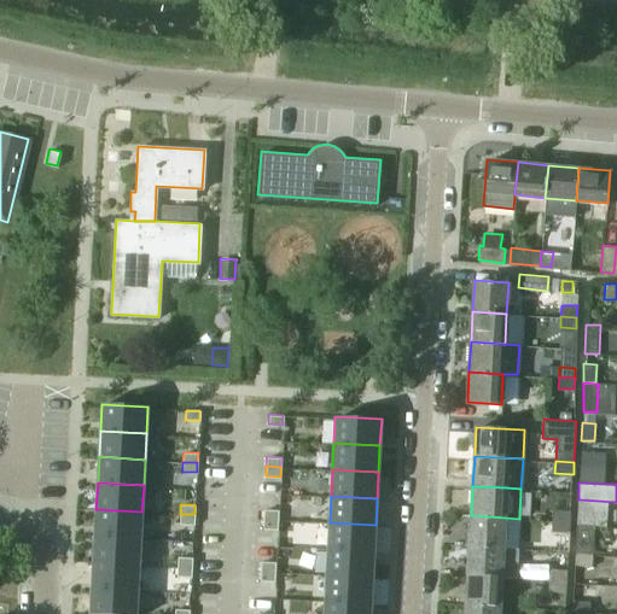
[(140,538),(141,512),(95,509),(94,536),(140,538)]
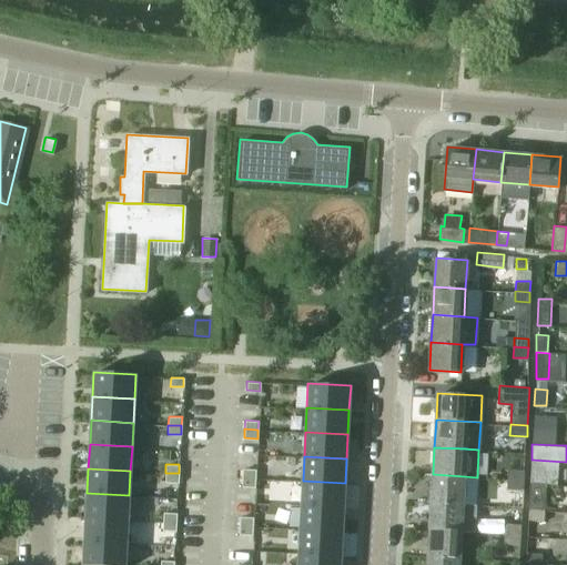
[(242,468),(242,477),(255,477),(255,468),(242,468)]
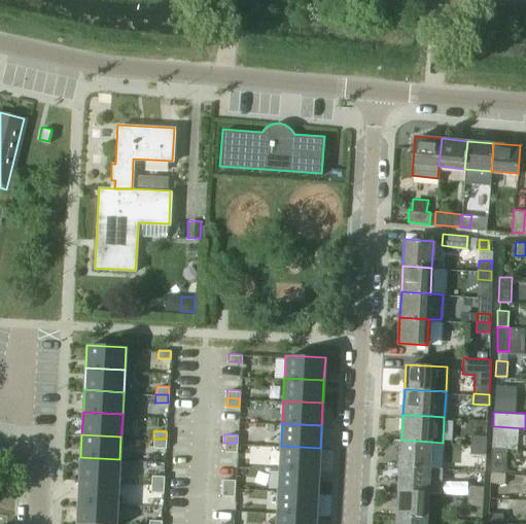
[(486,445),(487,435),(471,434),(470,444),(486,445)]
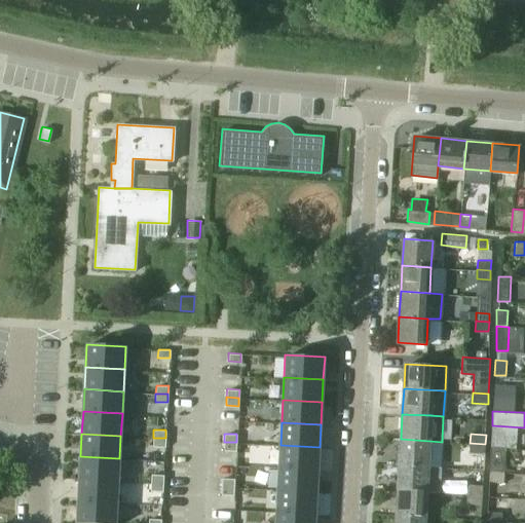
[(153,438),(152,446),(164,446),(165,438),(153,438)]
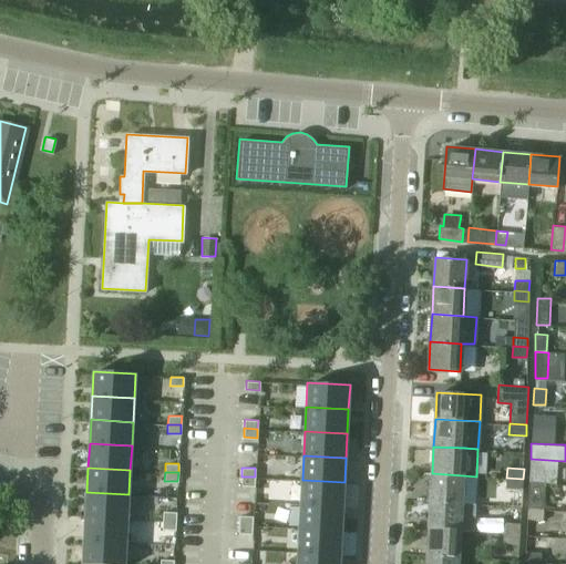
[(462,502),(463,475),(432,473),(430,501),(462,502)]
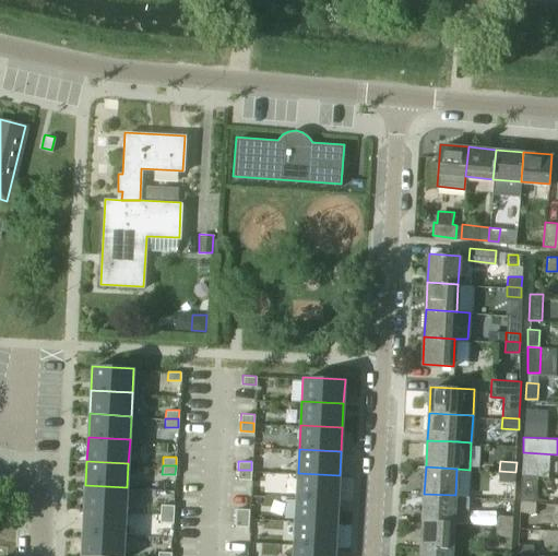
[(238,470),(237,478),(250,478),(251,470),(238,470)]
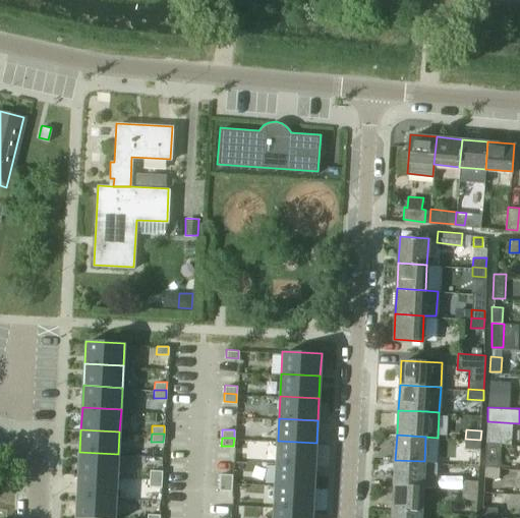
[(465,439),(465,449),(480,450),(480,440),(465,439)]
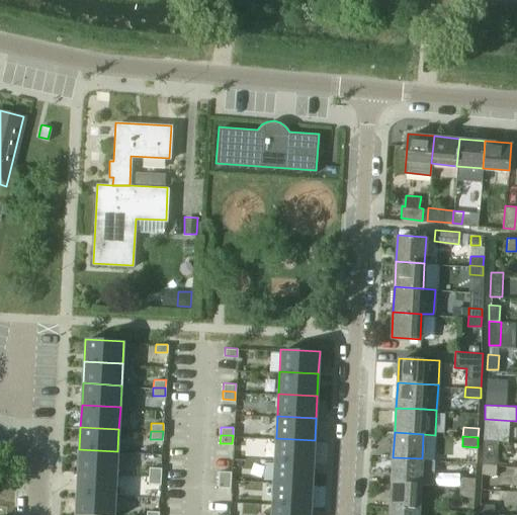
[(314,462),(315,440),(276,438),(274,460),(314,462)]
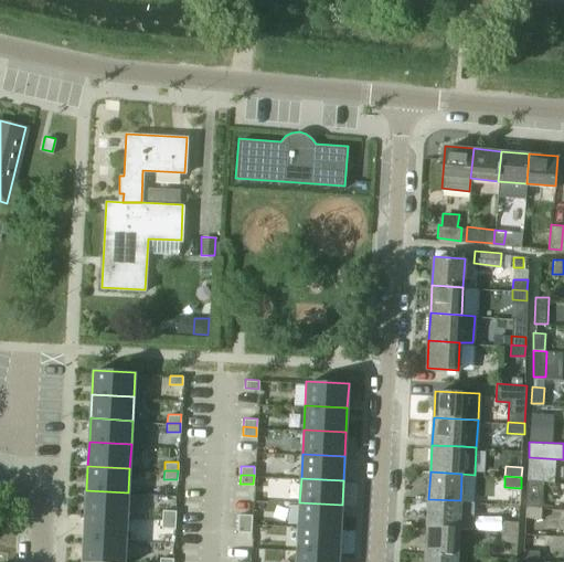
[(542,507),(544,480),(527,479),(525,506),(542,507)]
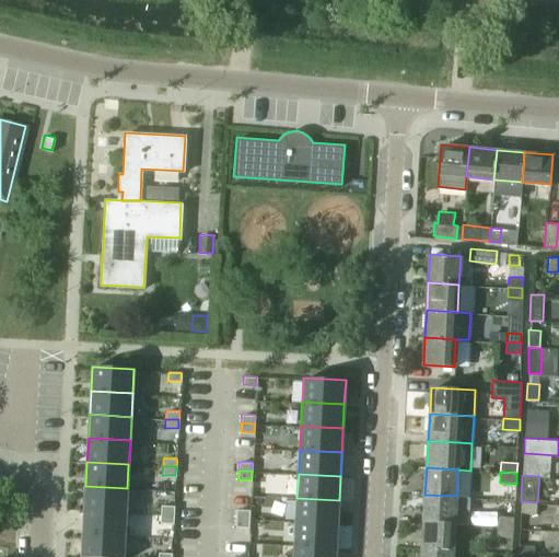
[(126,512),(127,488),(85,486),(84,510),(126,512)]
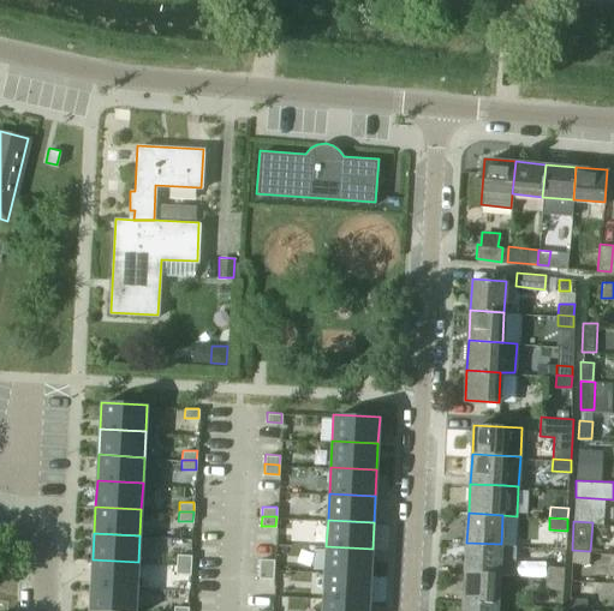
[(466,543),(465,571),(499,574),(513,574),(516,545),(501,544),(466,543)]
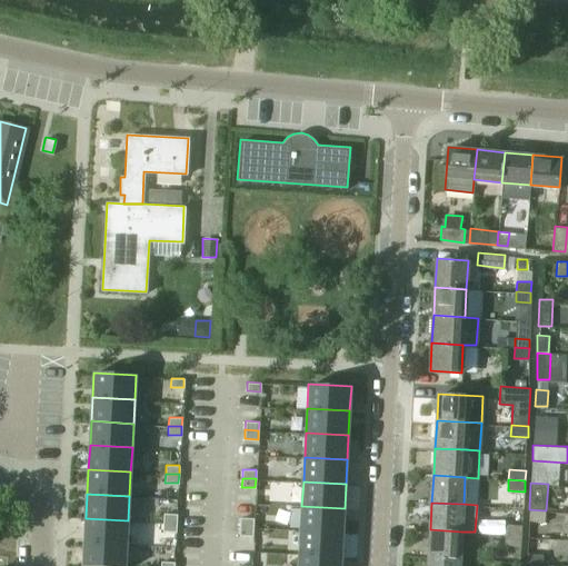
[(342,533),(345,508),(301,506),(300,529),(342,533)]
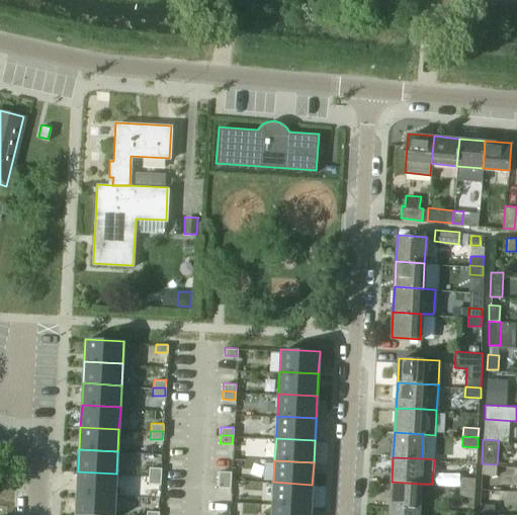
[(497,475),(497,464),(482,463),(481,474),(497,475)]
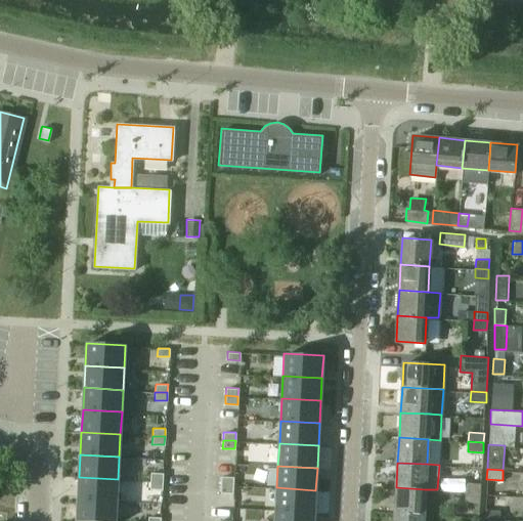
[(150,472),(149,480),(162,481),(163,473),(150,472)]
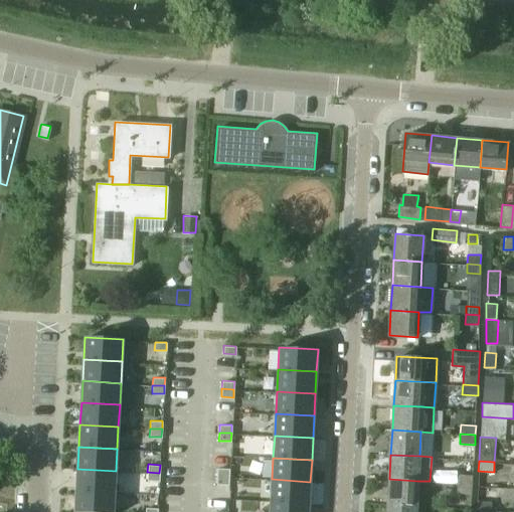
[(217,468),(216,476),(228,476),(229,468),(217,468)]
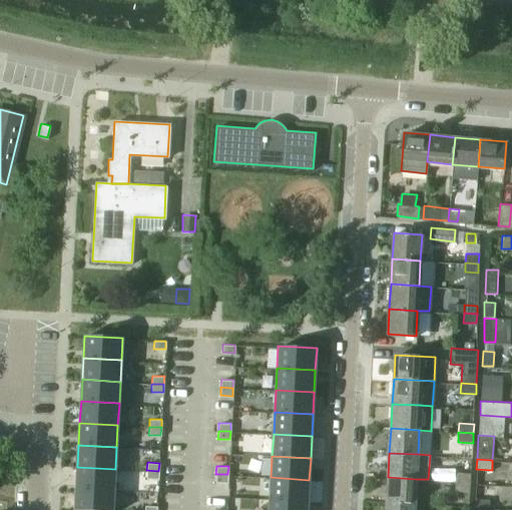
[(114,491),(115,469),(77,467),(76,488),(114,491)]
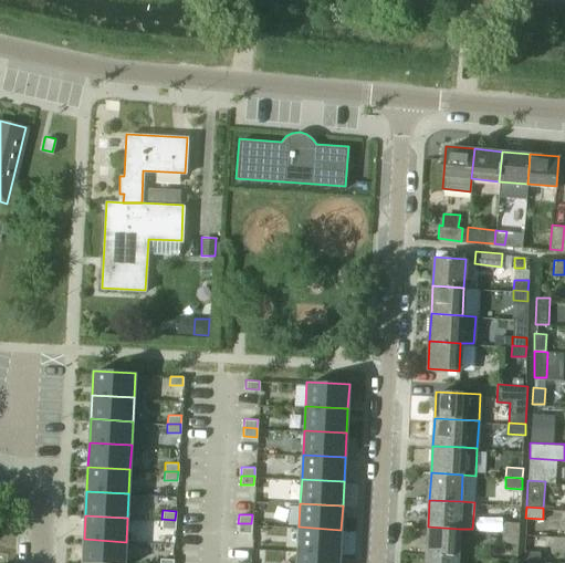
[(161,519),(161,528),(175,529),(175,520),(161,519)]
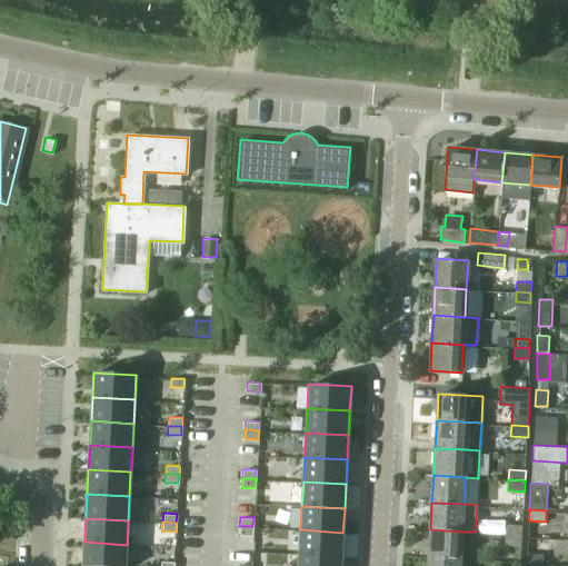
[(521,535),(522,525),(506,524),(505,534),(521,535)]
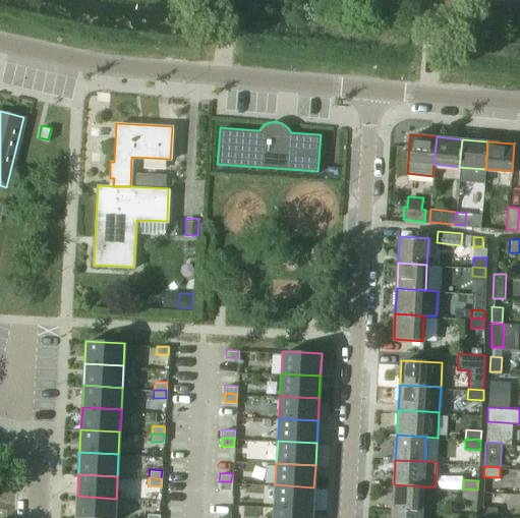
[(219,481),(219,490),(231,490),(231,481),(219,481)]
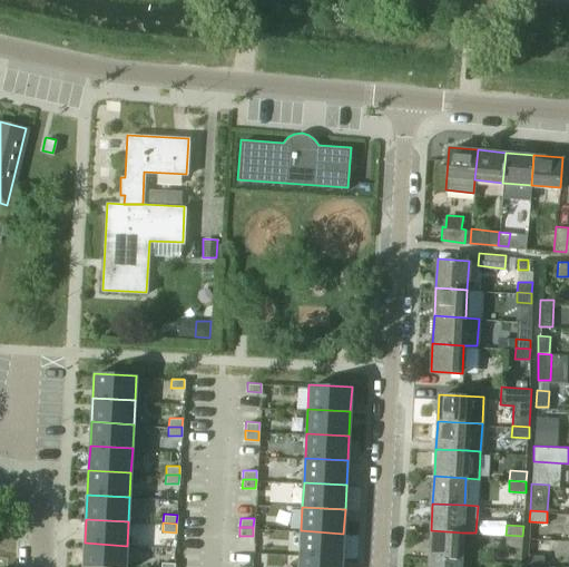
[(342,557),(343,534),(301,530),(300,555),(342,557)]
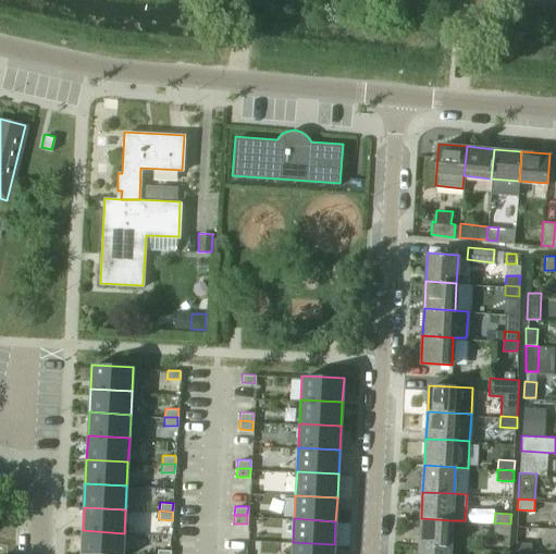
[(451,546),(452,520),(421,518),(420,545),(451,546)]
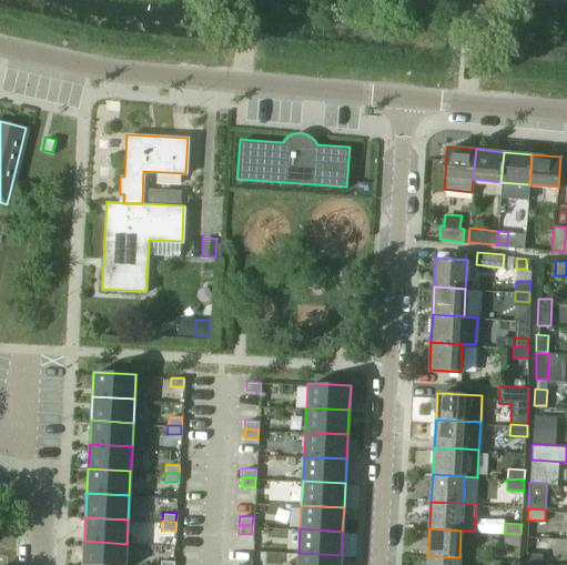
[(520,545),(520,534),(504,533),(503,544),(520,545)]
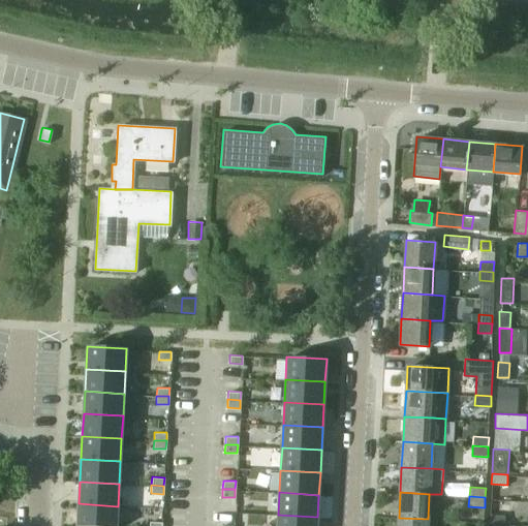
[(116,525),(118,506),(79,503),(76,525),(116,525)]
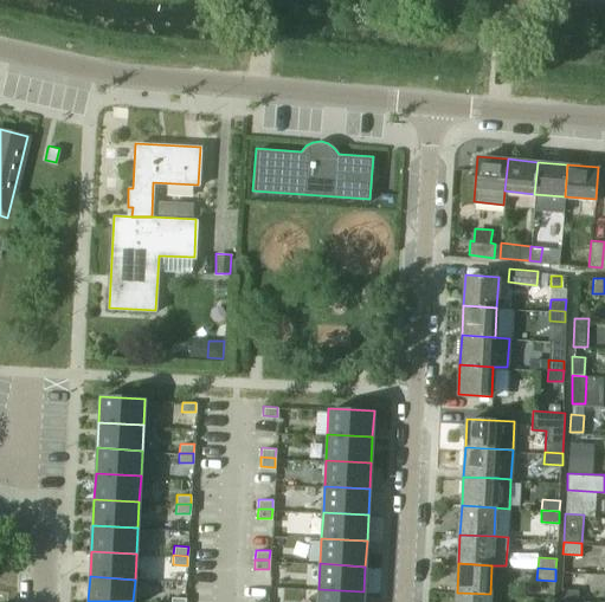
[(579,600),(580,589),(561,588),(560,599),(579,600)]
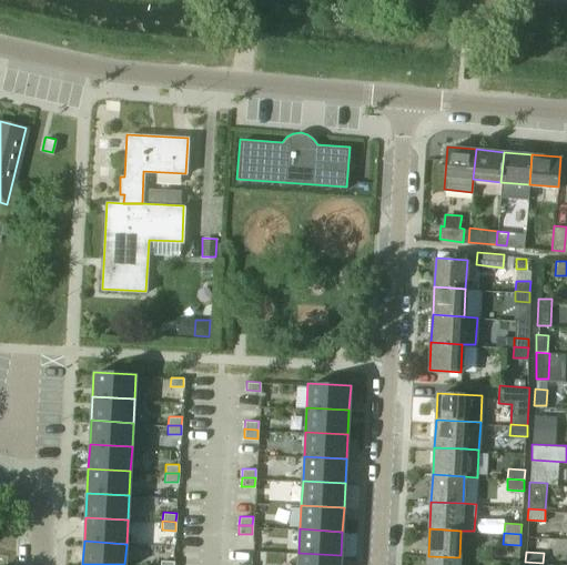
[(340,564),(341,555),(299,553),(297,564),(340,564)]
